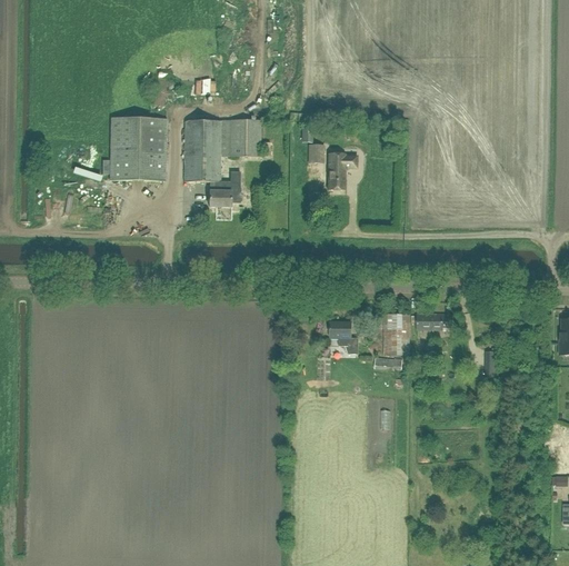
[(167,117),(111,116),(109,178),(166,180),(167,117)]
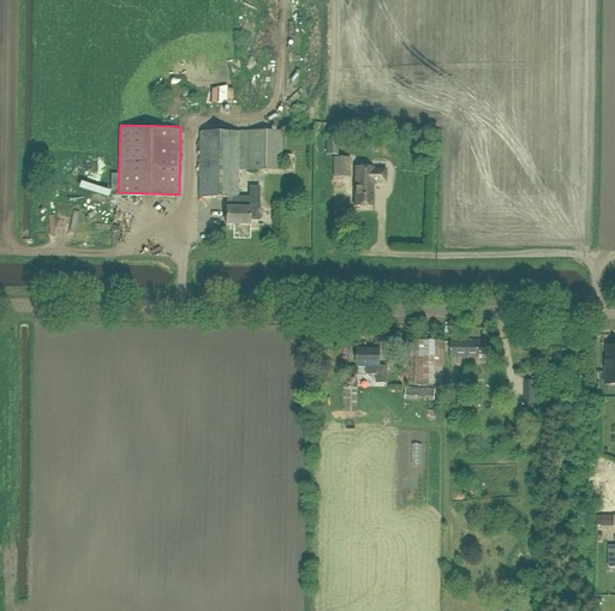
[(238,193),(239,129),(199,129),(198,195),(233,195),(232,204),(226,204),(226,221),(249,222),(249,216),(258,217),(261,215),(261,207),(258,204),(258,184),(249,184),(249,195),(238,193)]
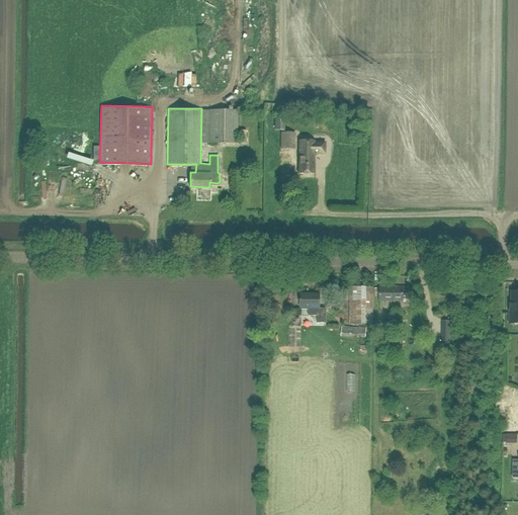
[(237,108),(210,108),(210,141),(237,141),(237,108)]
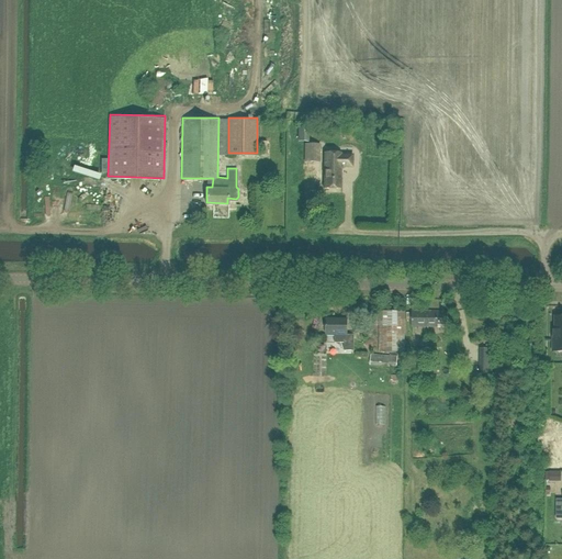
[(347,124),(334,124),(333,134),(347,134),(347,124)]
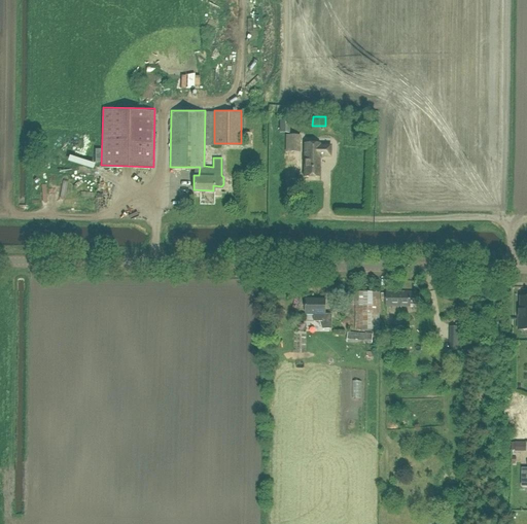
[(301,133),(286,133),(285,149),(300,150),(301,133)]
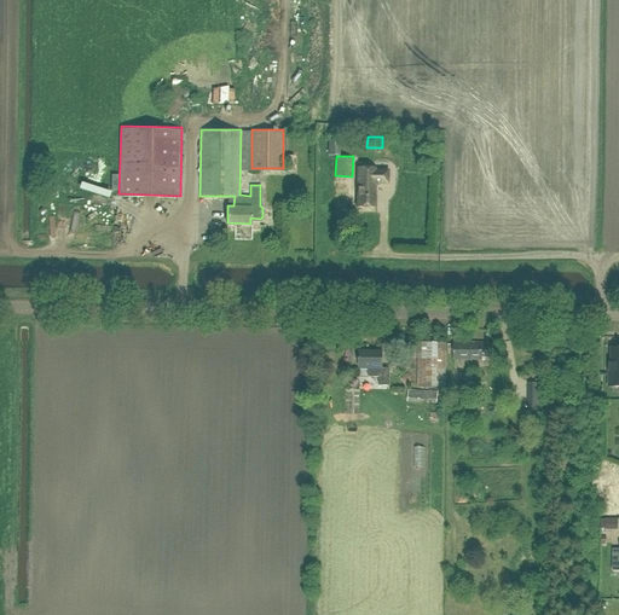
[(375,166),(357,166),(357,204),(374,206),(375,181),(387,181),(388,168),(375,168),(375,166)]
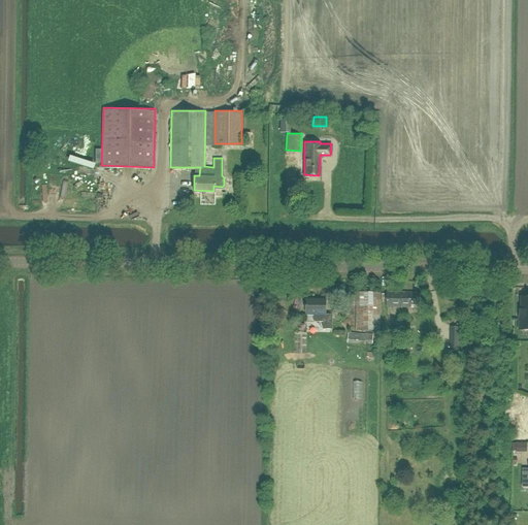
[(380,290),(357,290),(356,328),(378,328),(380,290)]
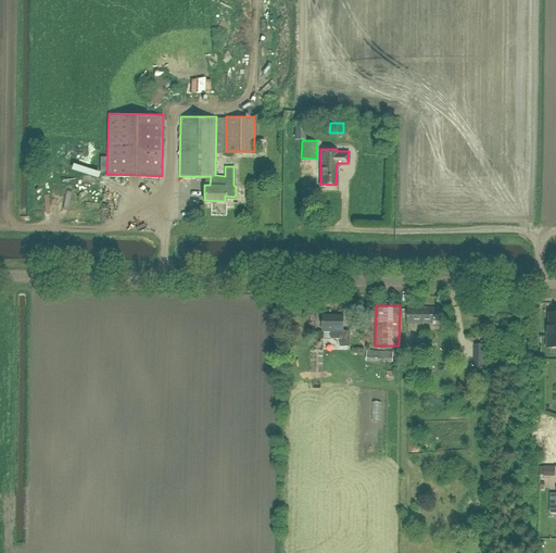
[(442,306),(408,305),(407,321),(432,321),(432,318),(441,318),(442,306)]
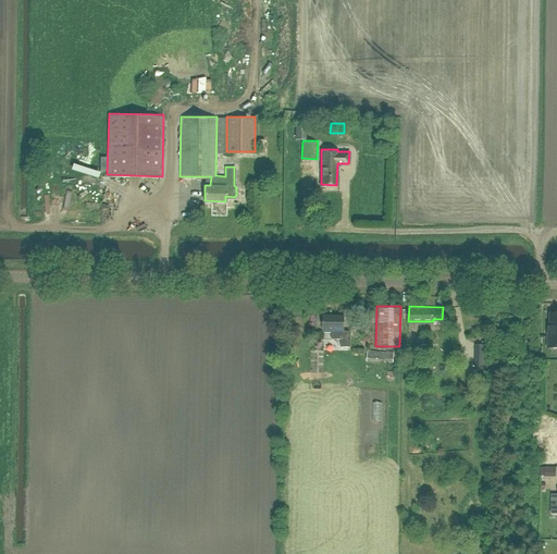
[(344,315),(323,315),(323,329),(332,329),(332,337),(341,337),(341,345),(350,345),(350,331),(344,331),(344,315)]
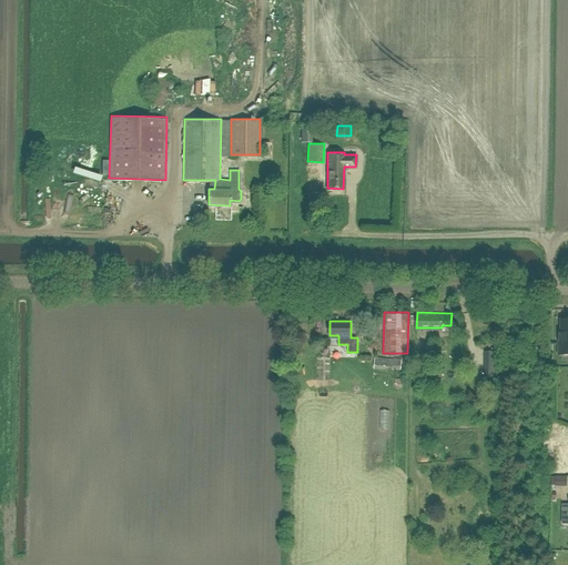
[(485,350),(485,363),(498,363),(498,350),(485,350)]
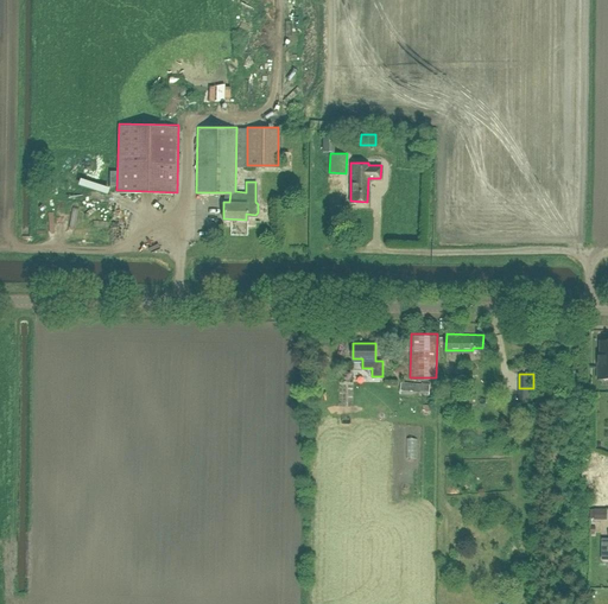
[(430,382),(400,380),(400,392),(429,394),(430,382)]
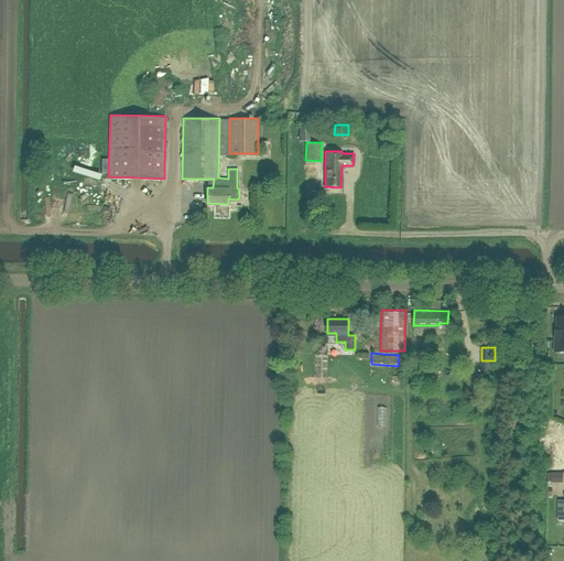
[(563,472),(551,472),(551,481),(563,481),(563,472)]
